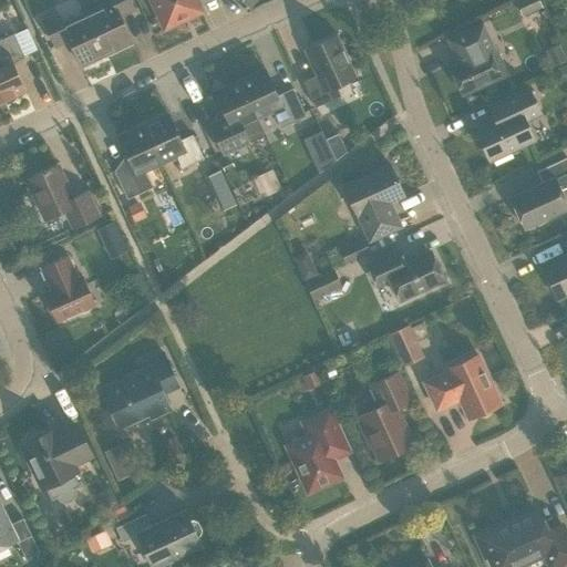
[(106,55),(132,43),(120,17),(134,11),(129,0),(111,0),(112,1),(88,13),(106,55)]
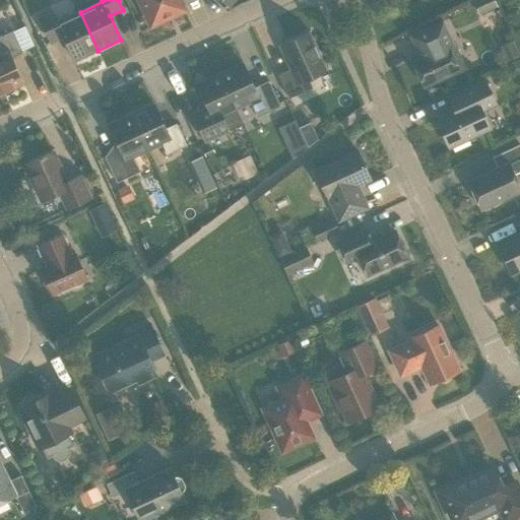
[(138,0),(151,26),(184,10),(179,0),(138,0)]
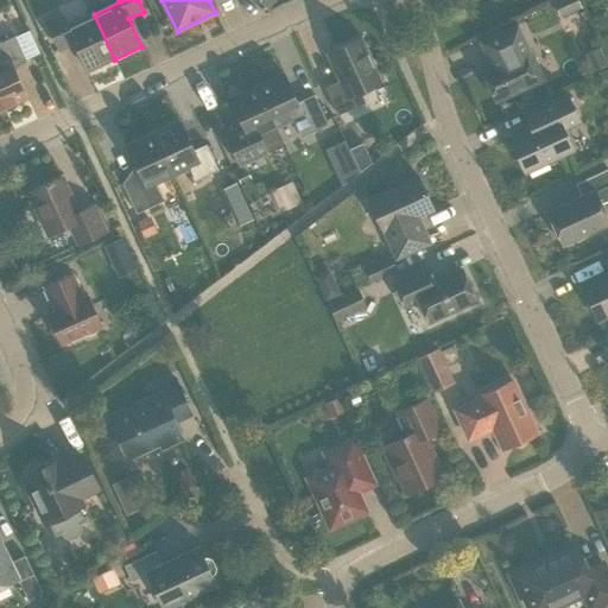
[(553,0),(559,13),(577,5),(575,0),(553,0)]
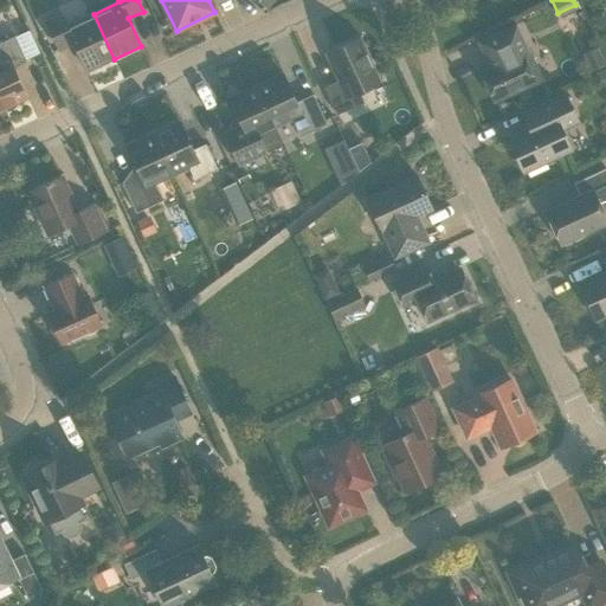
[(88,72),(114,59),(94,14),(66,26),(62,15),(46,23),(59,51),(73,44),(88,72)]
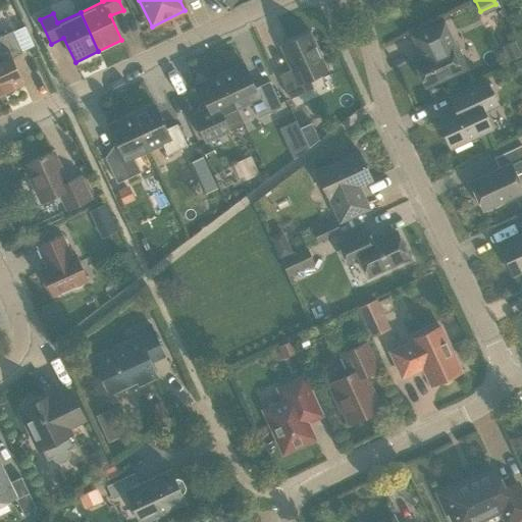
[(418,36),(427,56),(414,62),(426,89),(461,72),(450,46),(449,46),(445,37),(450,35),(444,23),(418,36)]
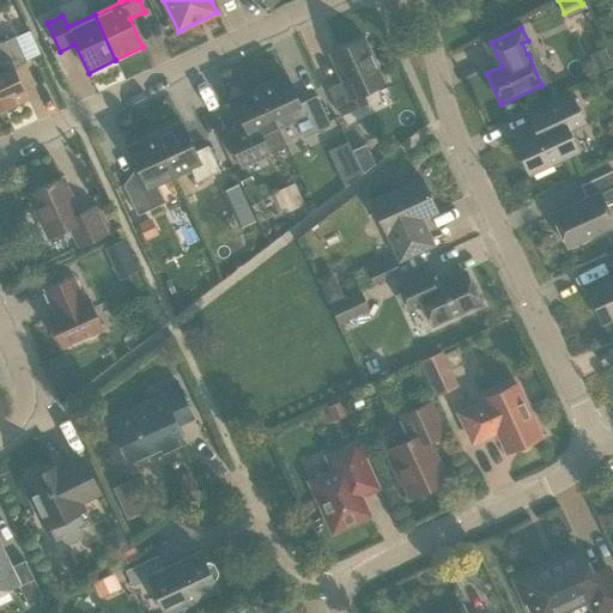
[(0,43),(0,102),(4,110),(28,99),(14,68),(28,62),(16,37),(0,43)]
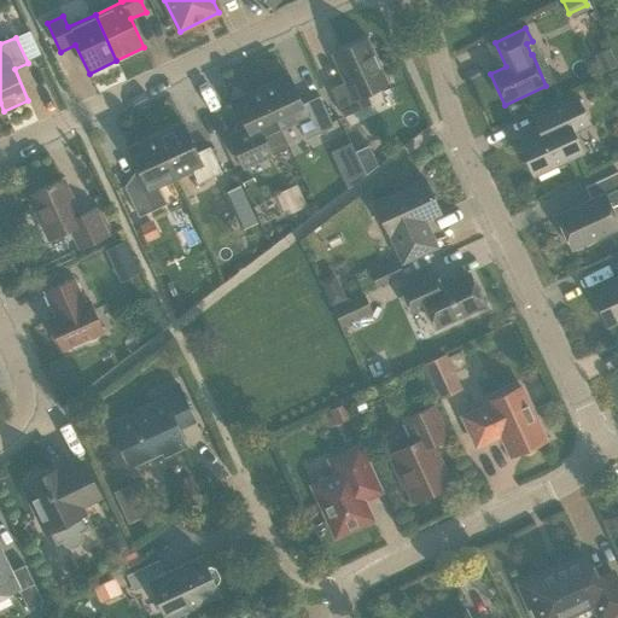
[(332,57),(332,58),(334,57),(347,82),(331,89),(344,118),(371,105),(366,94),(389,83),(368,40),(332,57)]
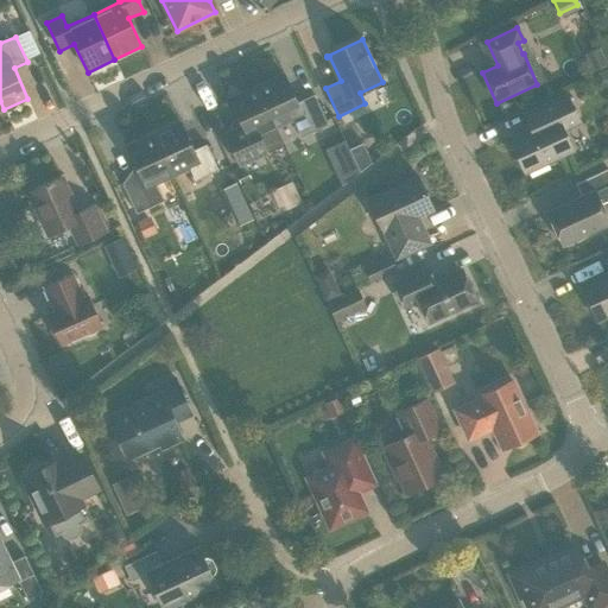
[(284,75),(257,88),(276,128),(277,127),(292,120),(301,138),(328,126),(315,96),(297,103),(284,75)]
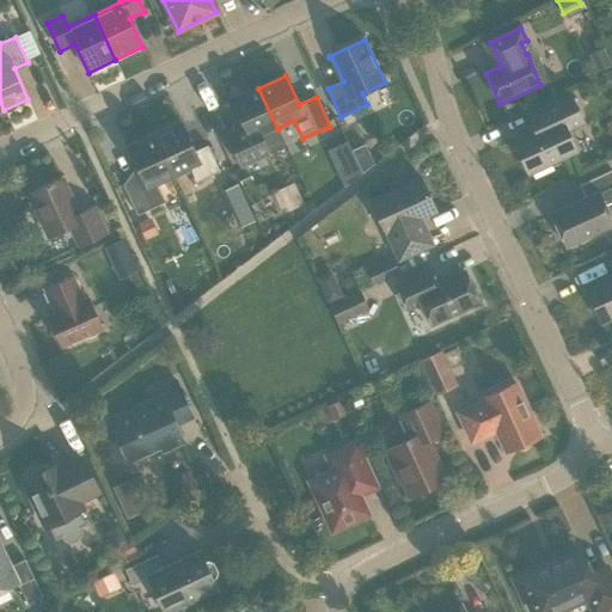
[(204,111),(199,89),(185,93),(193,115),(204,111)]
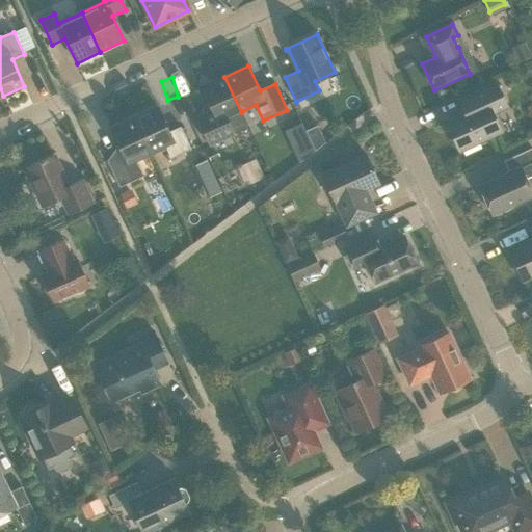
[(224,77),(202,87),(213,112),(197,120),(210,145),(234,134),(234,133),(248,127),(242,111),(241,112),(224,77)]
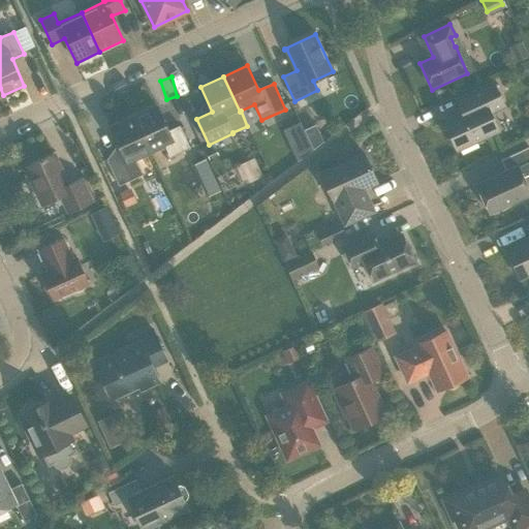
[(491,114),(504,107),(493,83),(456,99),(462,113),(445,120),(463,156),(479,148),(476,143),(499,132),(491,114)]
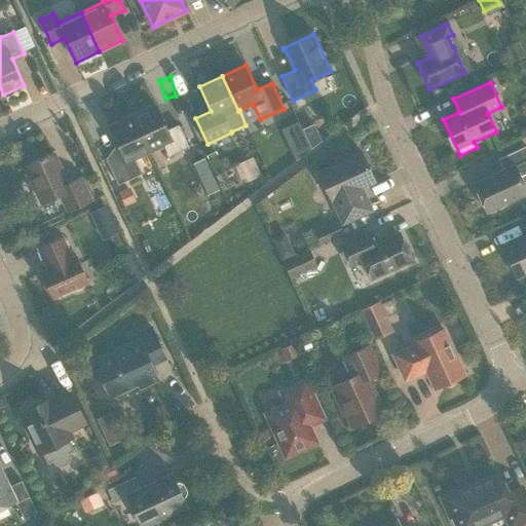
[(133,117),(149,152),(163,145),(168,157),(189,148),(179,125),(167,130),(156,107),(133,117)]
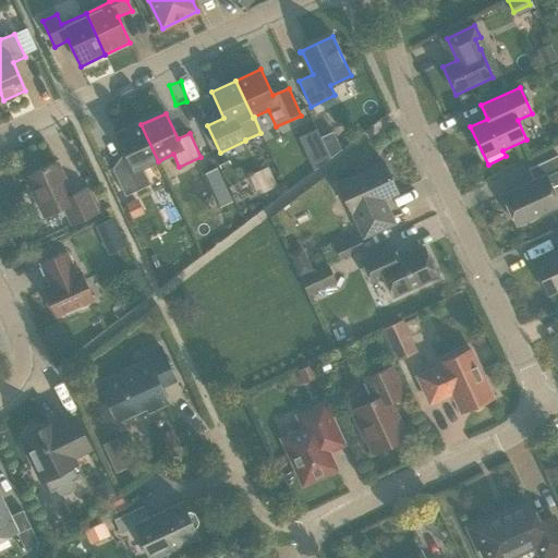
[(150,185),(143,168),(158,161),(141,124),(117,136),(129,161),(112,169),(125,196),(150,185)]
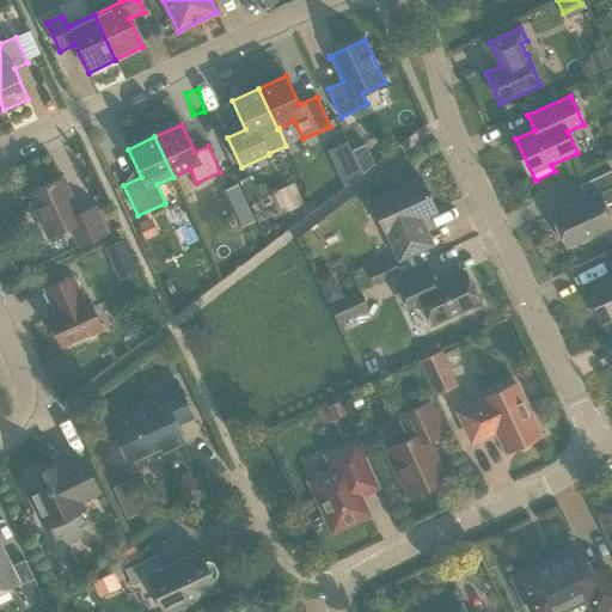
[(337,161),(344,177),(359,170),(352,154),(337,161)]
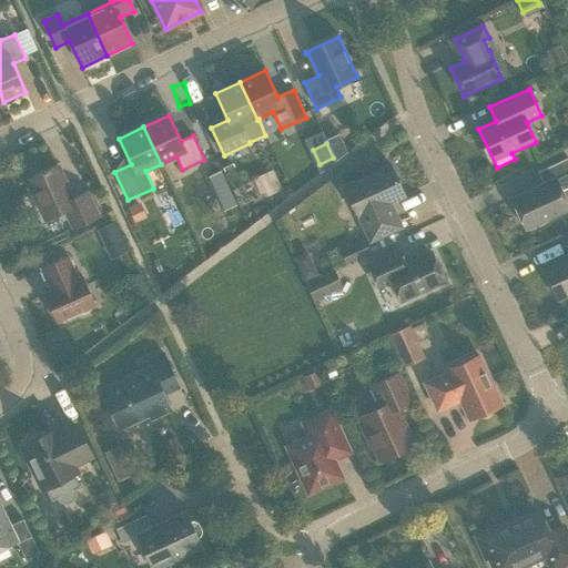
[(567,209),(567,204),(557,180),(567,174),(567,159),(538,172),(544,185),(511,200),(525,230),(567,209)]
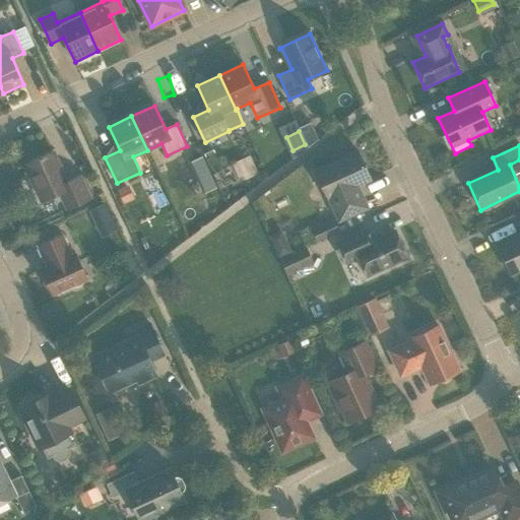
[(339,220),(367,208),(356,186),(371,179),(358,151),(315,172),(327,199),(329,198),(339,220)]
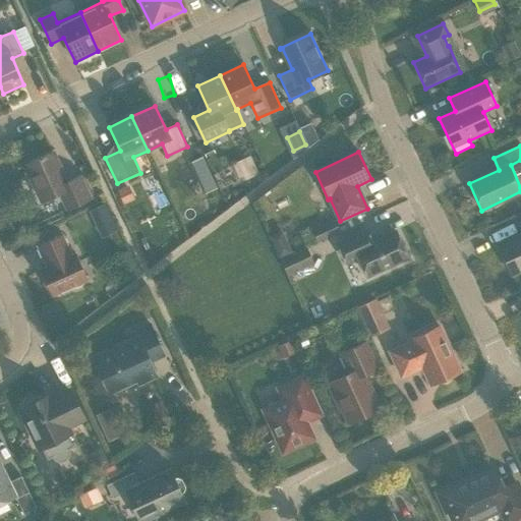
[(56,196),(61,198),(67,211),(91,199),(80,176),(67,182),(53,153),(24,166),(42,203),(56,196)]
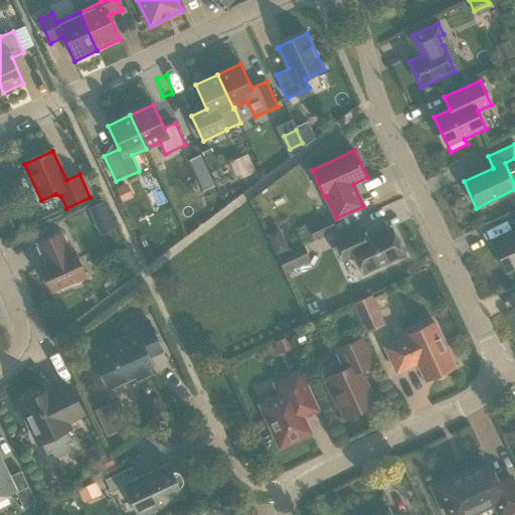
[(116,189),(122,201),(133,195),(127,183),(116,189)]
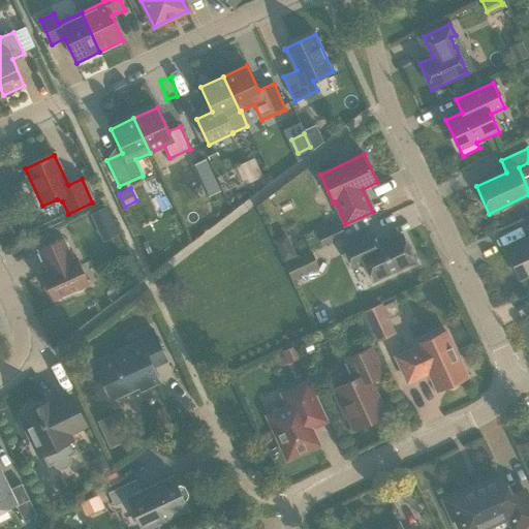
[(90,217),(95,229),(107,223),(102,211),(90,217)]
